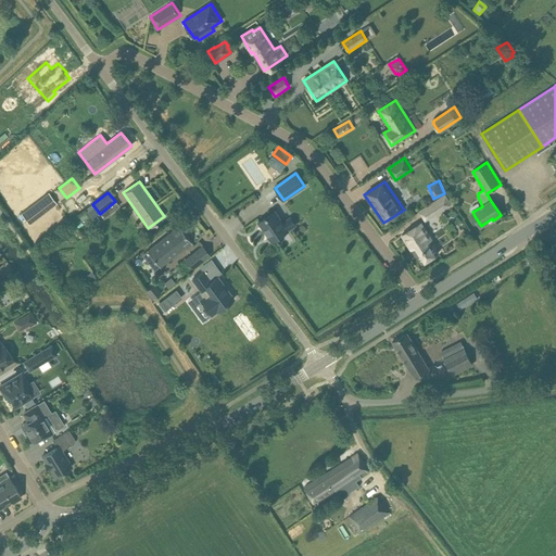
[(57,204),(48,193),(21,214),(29,226),(57,204)]
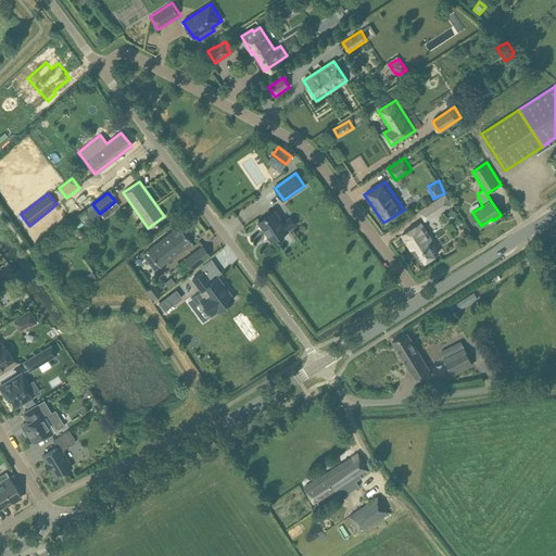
[(446,193),(419,211),(426,220),(452,203),(446,193)]
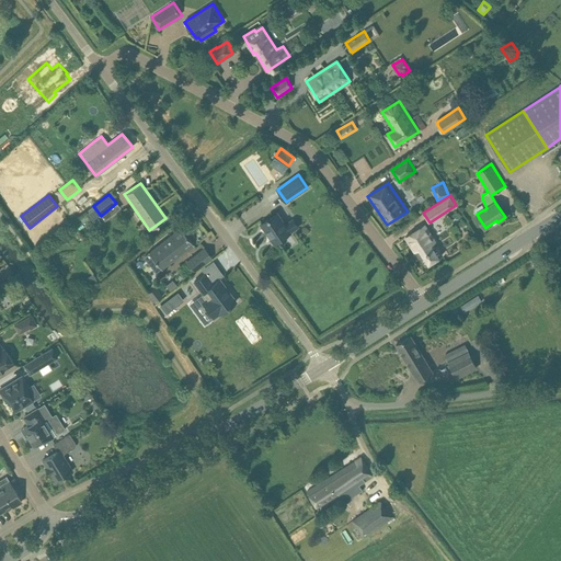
[(277,213),(263,222),(271,233),(268,236),(275,243),(290,232),(298,227),(294,219),(286,225),(277,213)]
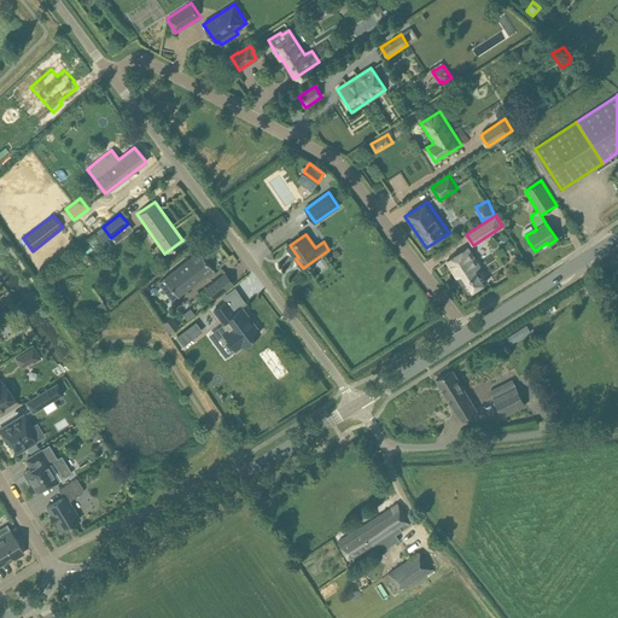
[(466,249),(447,261),(458,278),(459,277),(468,293),(488,281),(466,249)]
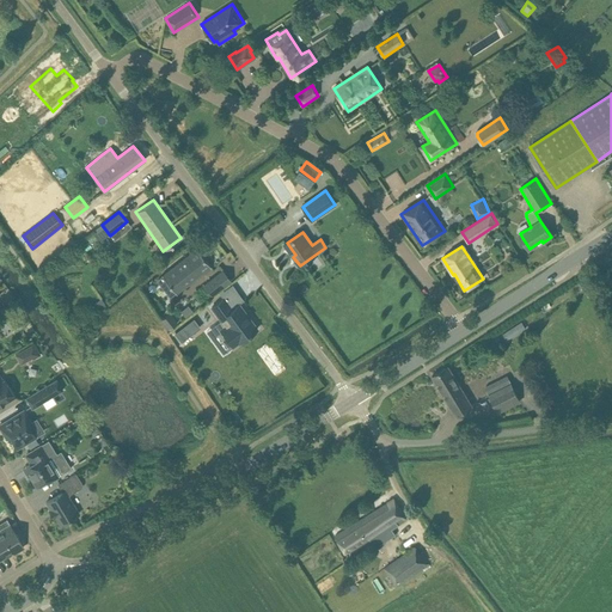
[(163,276),(157,281),(170,298),(176,293),(209,267),(210,268),(210,267),(196,248),(195,249),(196,249),(163,275),(163,276)]
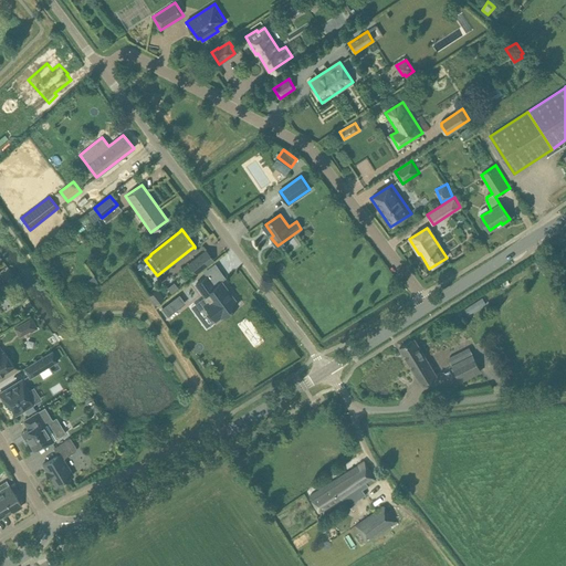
[(188,264),(195,274),(205,266),(197,257),(188,264)]
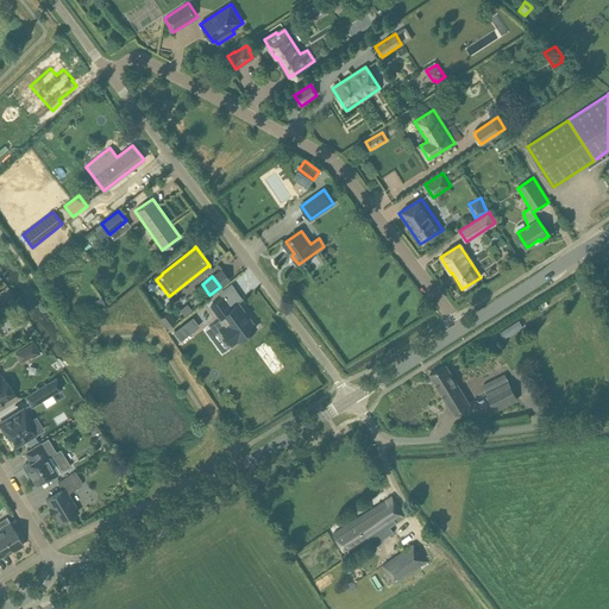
[(223,297),(211,306),(219,318),(220,318),(221,319),(225,324),(217,331),(228,346),(237,340),(238,341),(256,327),(238,303),(231,308),(223,297)]
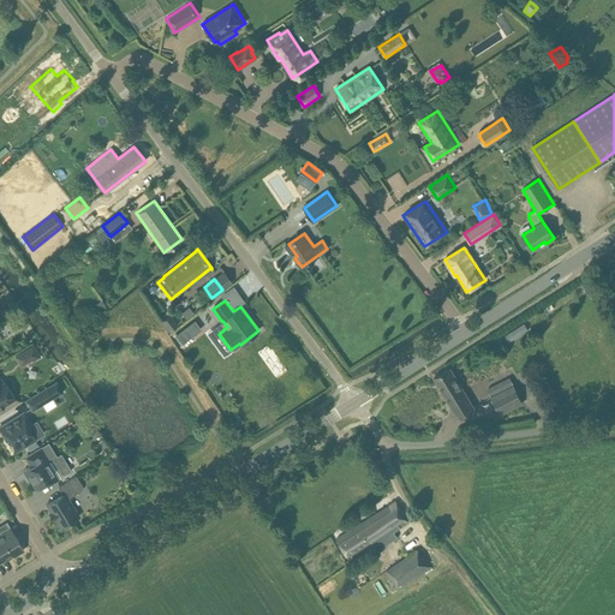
[(190,306),(181,312),(186,318),(195,312),(190,306)]
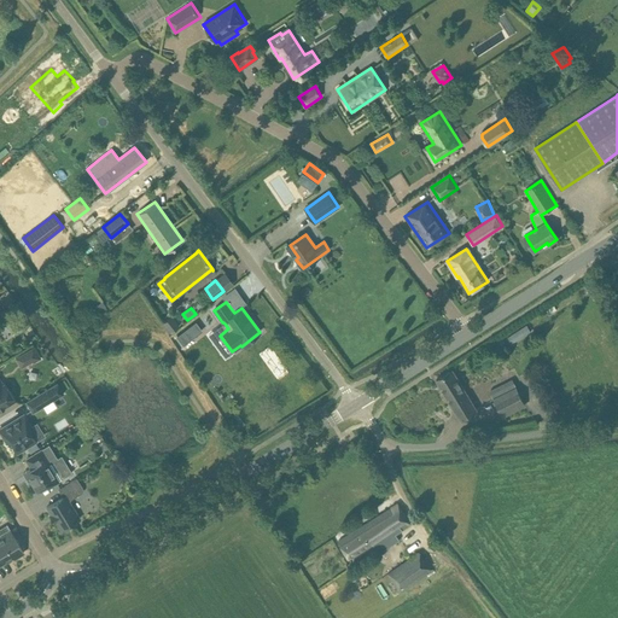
[(7,309),(0,313),(0,322),(5,330),(16,322),(7,309)]
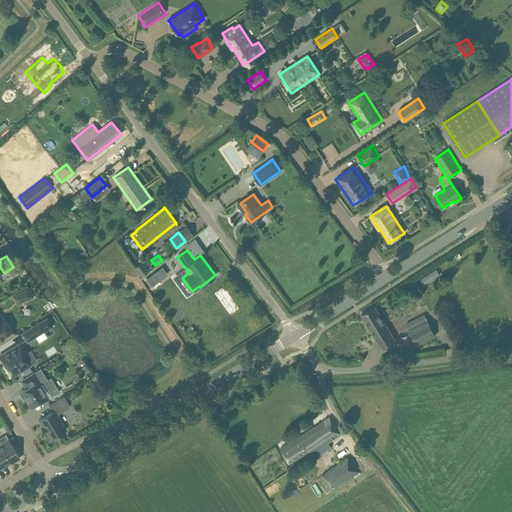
[(137,265),(135,267),(141,276),(148,271),(143,265),(139,268),(137,265)]
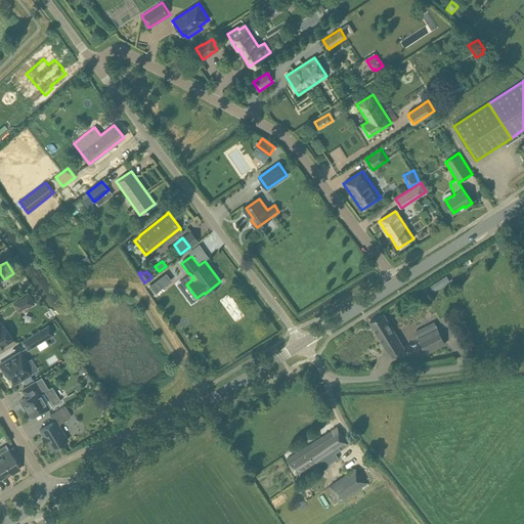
[(166,273),(149,286),(155,293),(171,280),(166,273)]
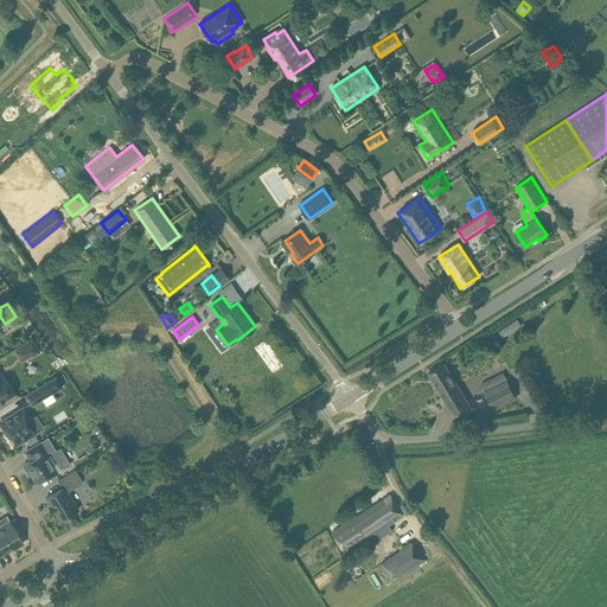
[(503,337),(516,328),(522,325),(517,319),(512,323),(499,331),(503,337)]
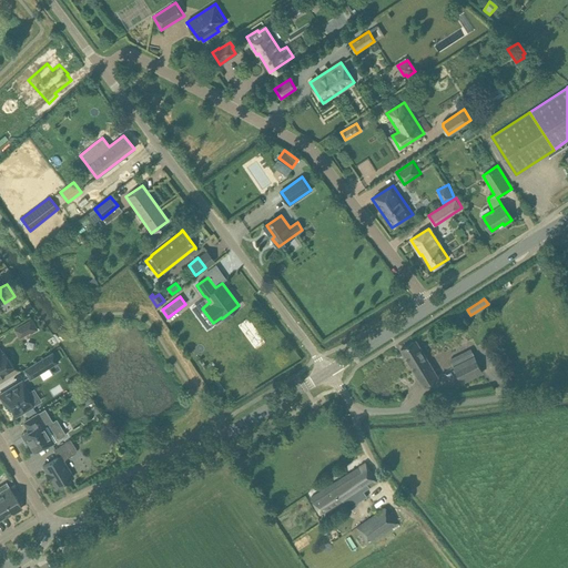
[(31,318),(27,322),(32,333),(38,330),(31,318)]
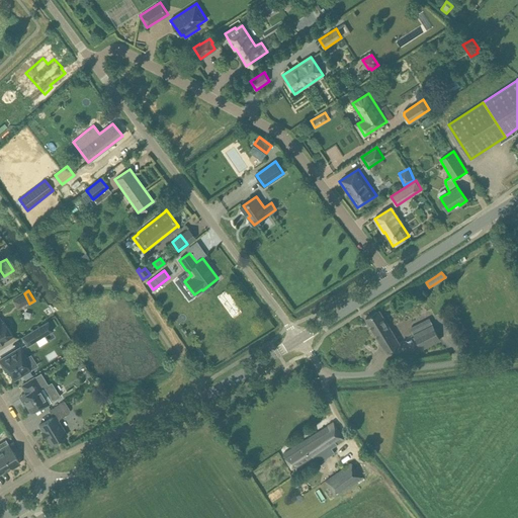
[(225,293),(214,301),(240,334),(250,325),(225,293)]
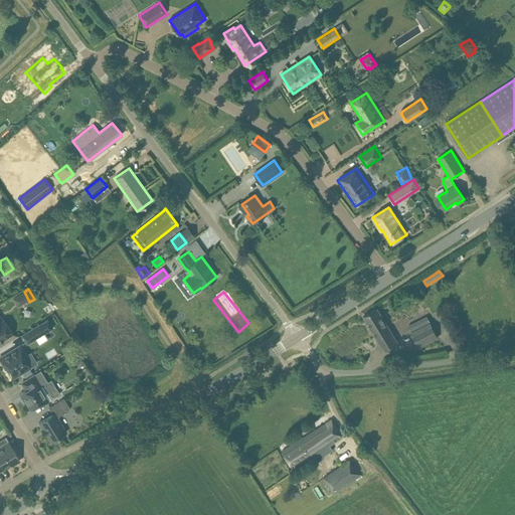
[(397,341),(377,308),(363,316),(383,349),(397,341)]
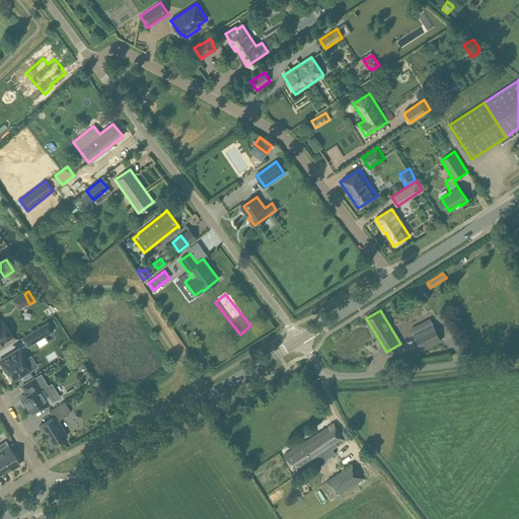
[(431,318),(412,327),(423,350),(442,341),(431,318)]
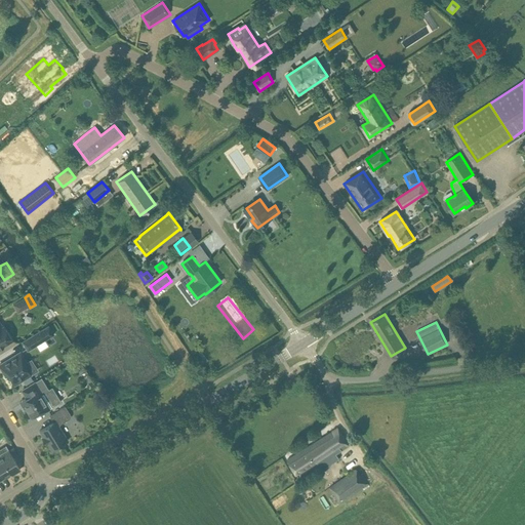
[(0,348),(12,340),(4,326),(2,327),(0,323),(0,348)]
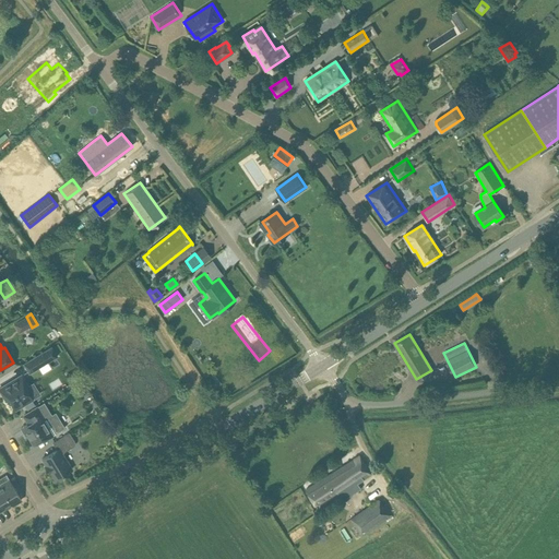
[(52,346),(24,365),(30,373),(58,356),(52,346)]
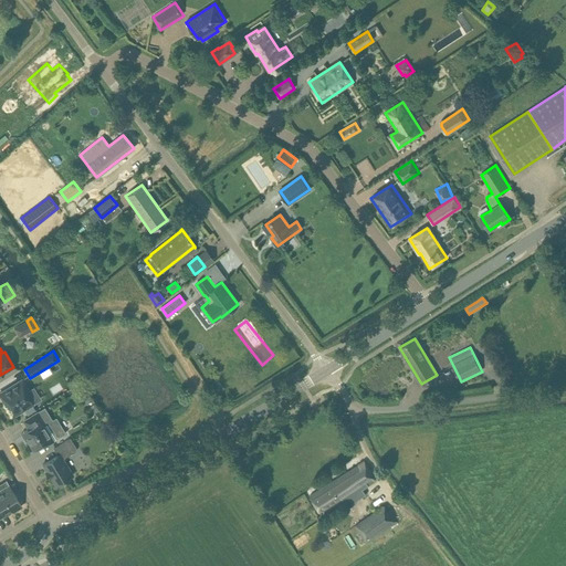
[(8,388),(0,392),(0,395),(3,401),(6,405),(6,406),(7,405),(9,404),(16,415),(25,409),(32,405),(41,399),(33,388),(28,391),(21,380),(8,388)]
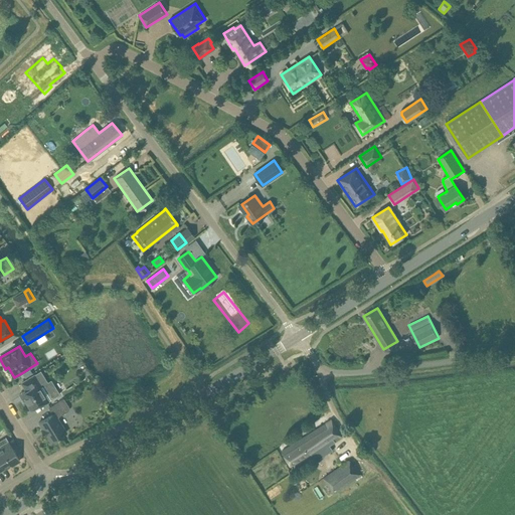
[(20,394),(19,394),(20,395),(23,400),(24,401),(25,400),(30,409),(38,404),(40,406),(48,401),(59,394),(51,381),(42,386),(35,374),(30,378),(22,383),(26,390),(22,393),(20,394)]
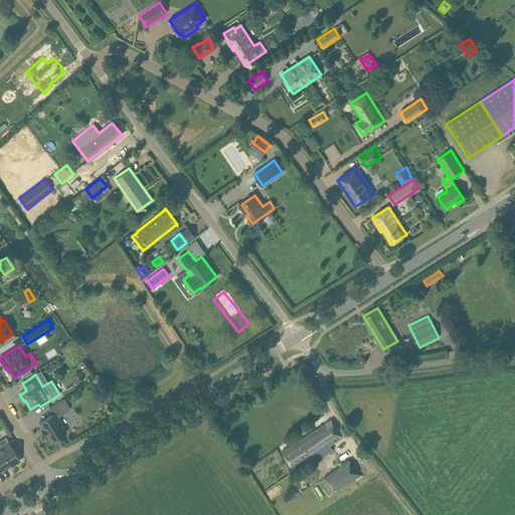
[(44,437),(46,436),(50,443),(66,433),(57,416),(58,417),(68,411),(68,410),(69,409),(69,408),(68,406),(63,398),(49,407),(53,414),(38,422),(42,430),(41,430),(44,437)]
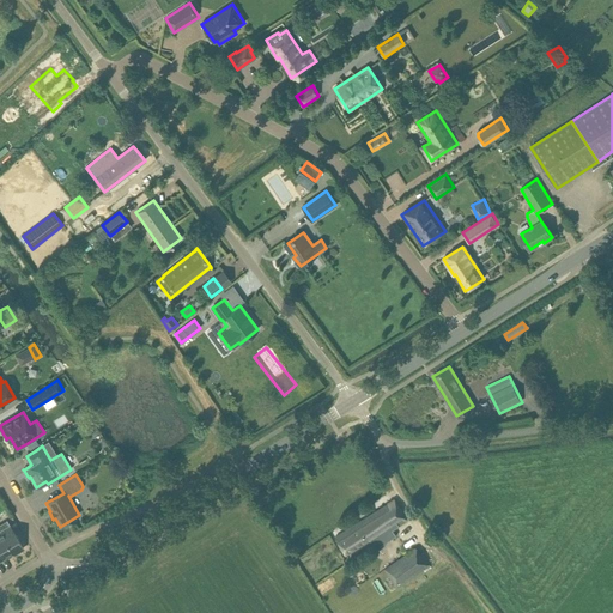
[(384,507),(335,536),(346,554),(370,539),(372,544),(393,529),(407,520),(395,501),(384,507)]
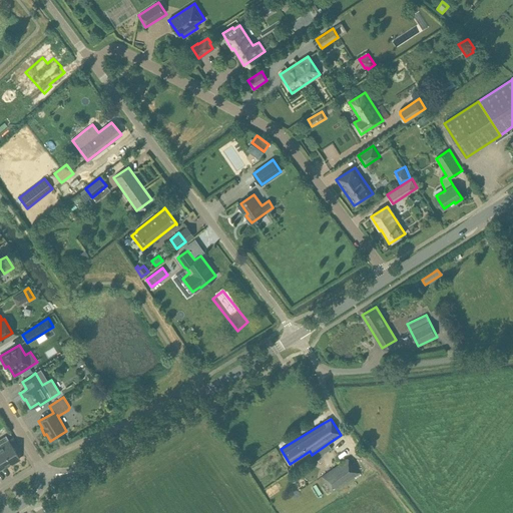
[(18,458),(5,436),(0,439),(0,468),(11,462),(14,463),(18,460),(18,458)]
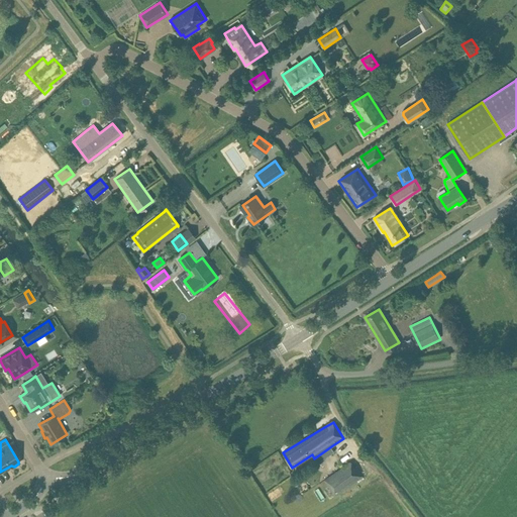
[(153,459),(149,461),(158,479),(163,477),(153,459)]
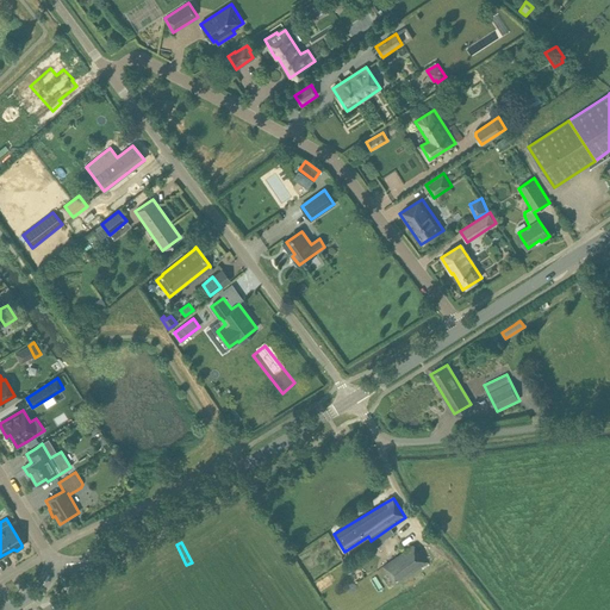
[(396,585),(418,570),(428,562),(421,551),(418,552),(414,545),(404,552),(383,567),(396,585)]
